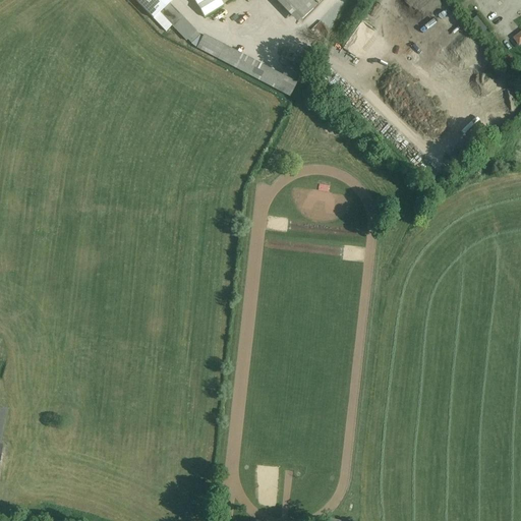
[(173,0),(134,0),(154,19),(169,4),(173,0)]
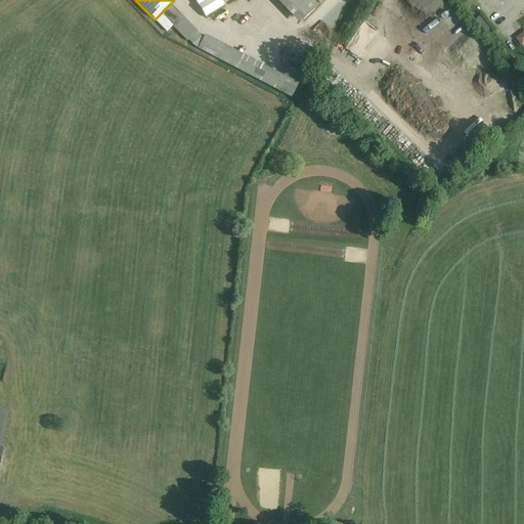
[(194,0),(206,17),(224,6),(220,0),(194,0)]
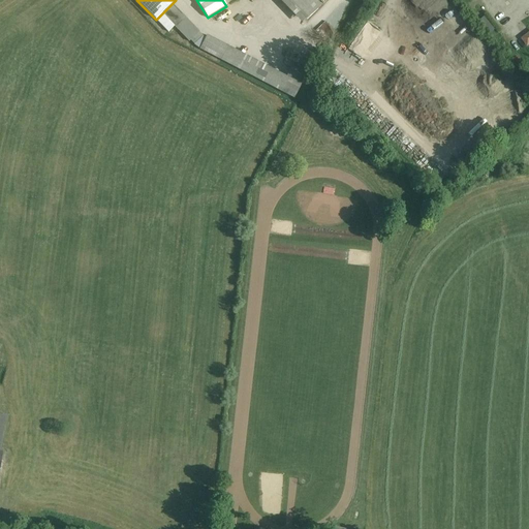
[(321,6),(314,0),(286,0),(306,21),(321,6)]
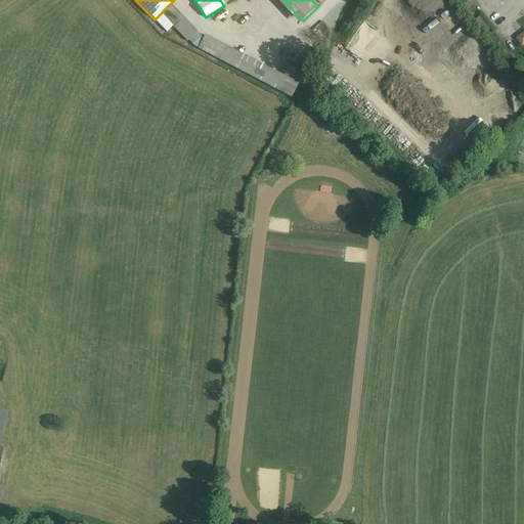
[(170,4),(155,19),(167,32),(182,17),(170,4)]
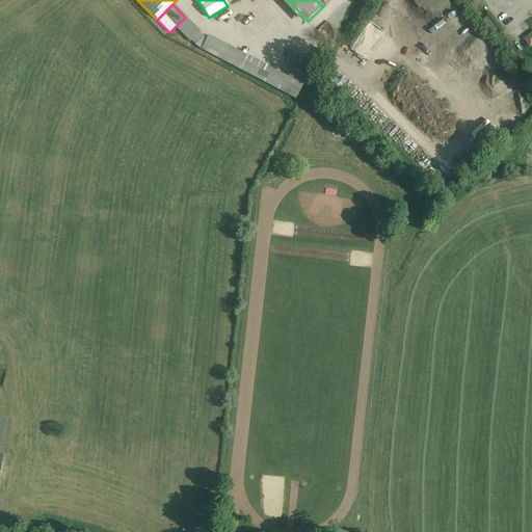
[(201,33),(187,20),(178,29),(190,43),(192,42),(201,33)]
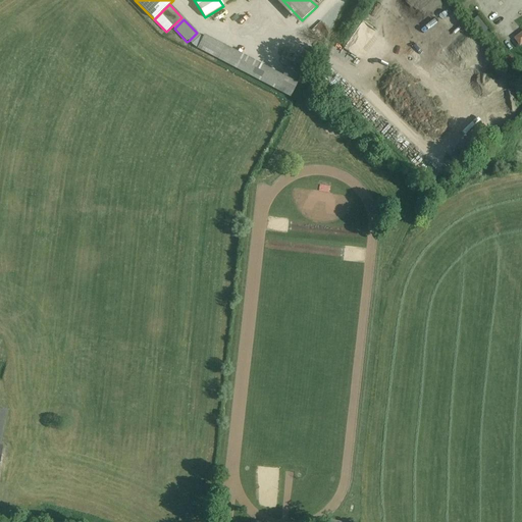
[(197,33),(189,41),(192,45),(201,37),(197,33)]
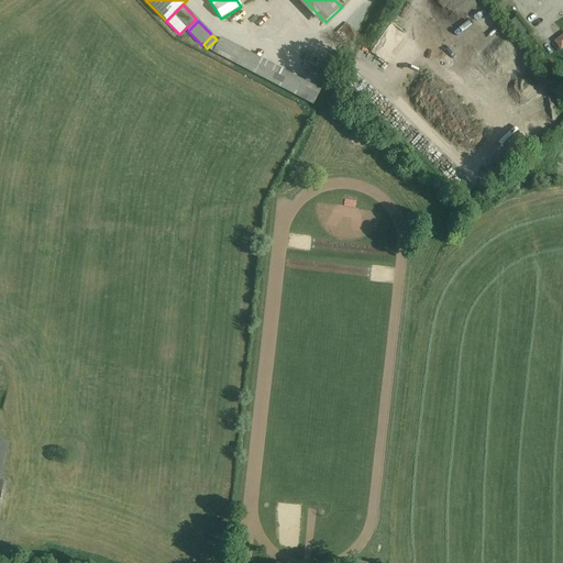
[(243,51),(220,39),(213,53),(235,64),(243,51)]
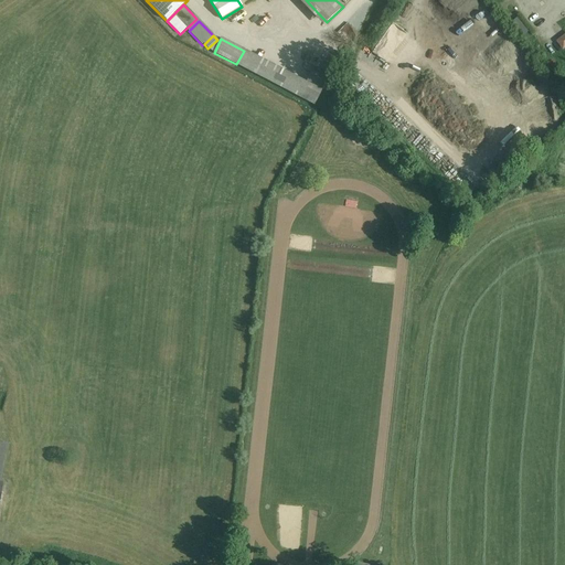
[(308,84),(244,51),(236,64),(315,105),(327,82),(312,74),(308,84)]
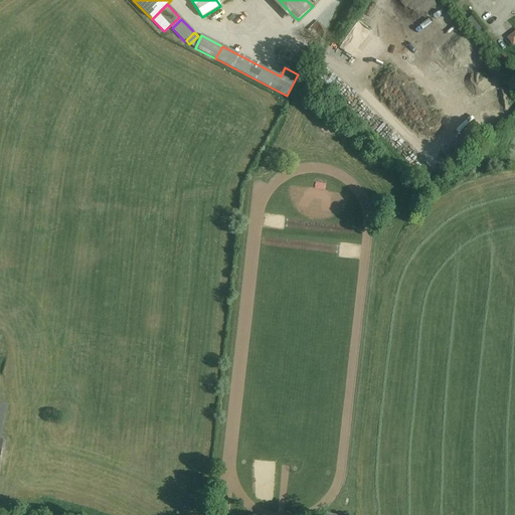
All buildings are outlined.
